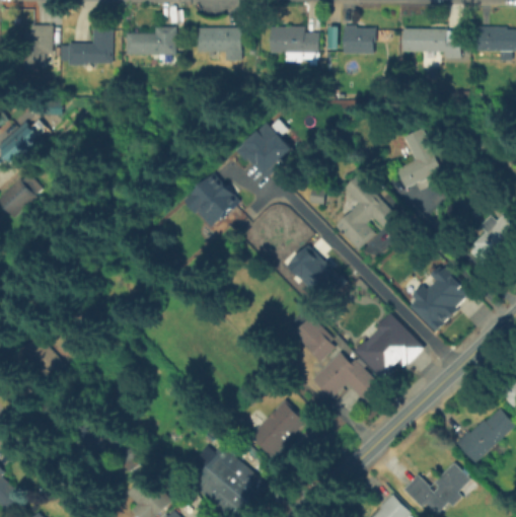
[(113,64),(65,64),(65,44),(94,44),(94,23),(114,23),(113,64)]
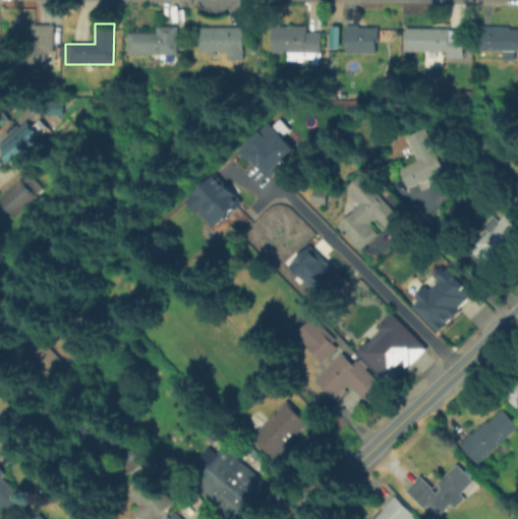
[(327,46),(337,46),(337,23),(327,23),(327,46)]
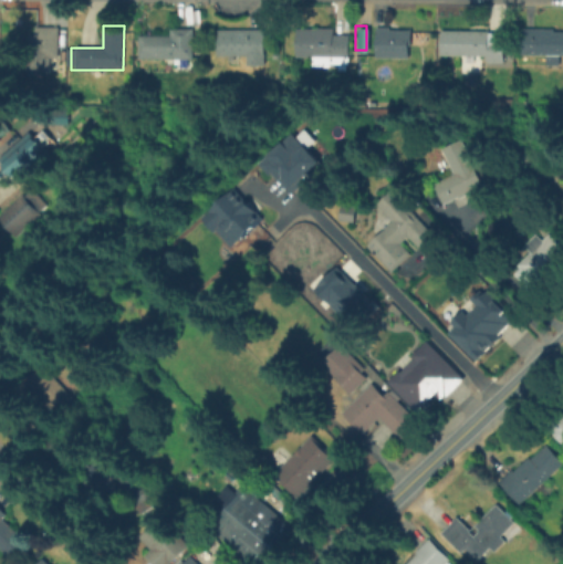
[(49,71),(25,71),(27,28),(59,28),(59,56),(49,56),(49,71)]
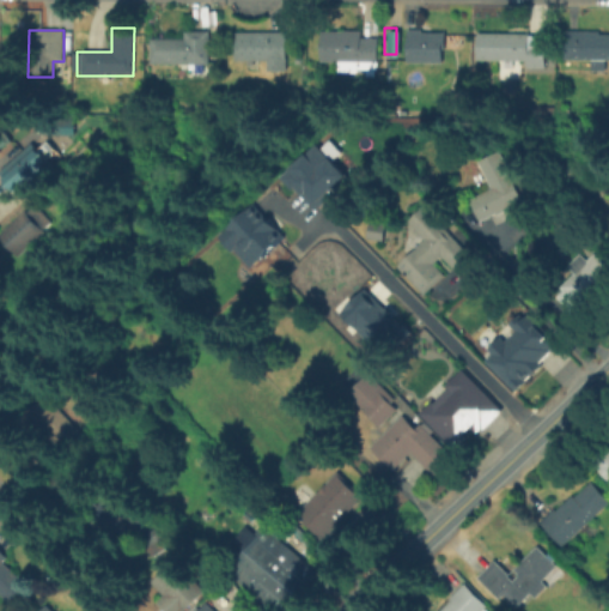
[(528,31),(528,34),(546,34),(546,59),(475,59),(475,30),(528,31)]
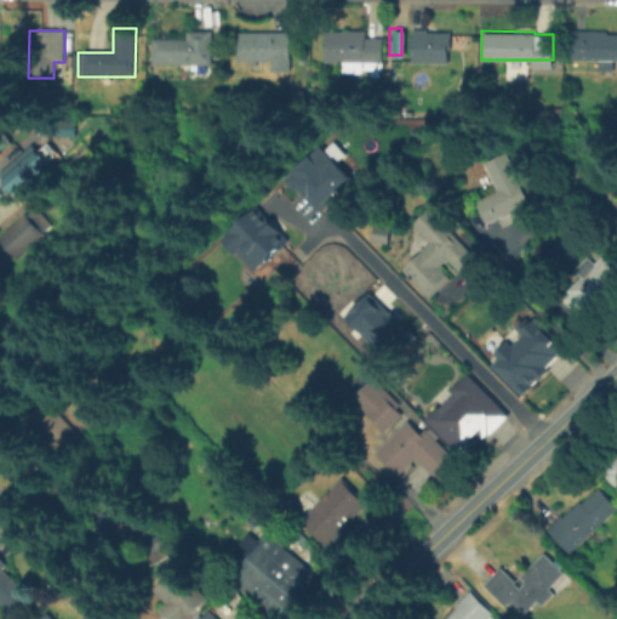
[(211,64),(154,64),(154,38),(186,38),(186,32),(211,32),(211,64)]
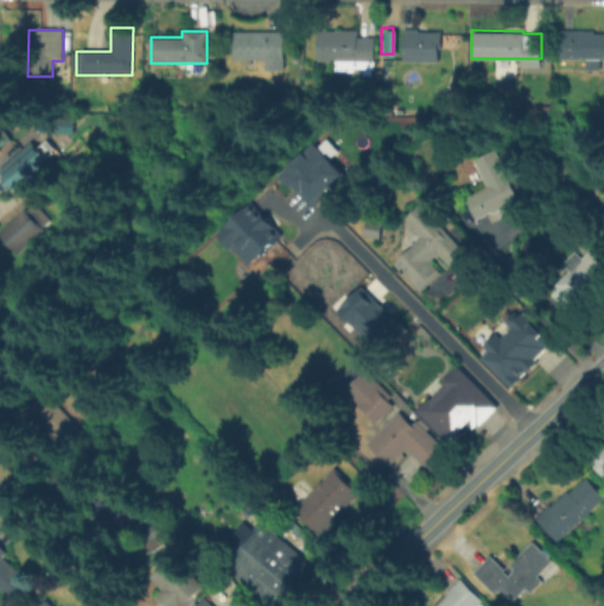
[(357,31),(357,38),(373,38),(373,69),(334,68),(334,57),(317,57),(317,31),(357,31)]
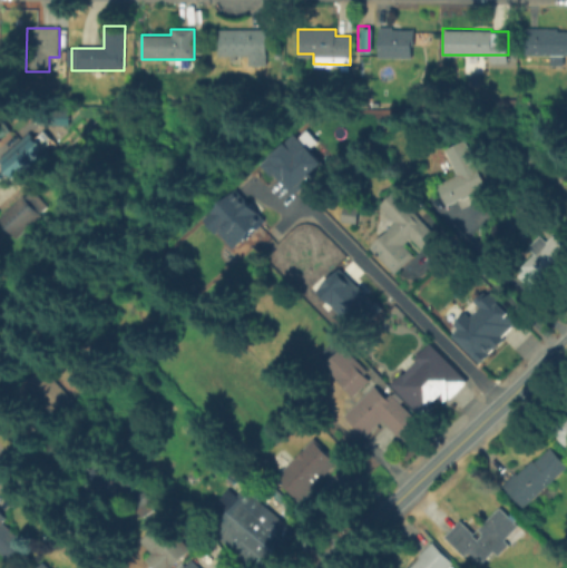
[(265,55),(265,66),(248,66),(248,55),(218,55),(218,30),(265,30),(265,55)]
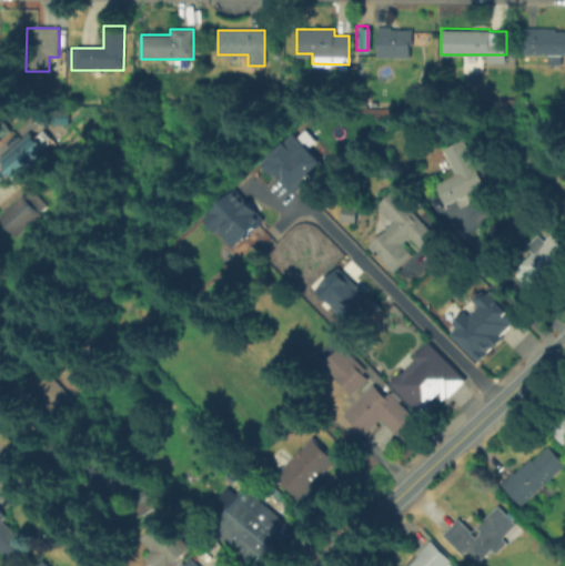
[(413,30),(413,58),(377,58),(377,30),(413,30)]
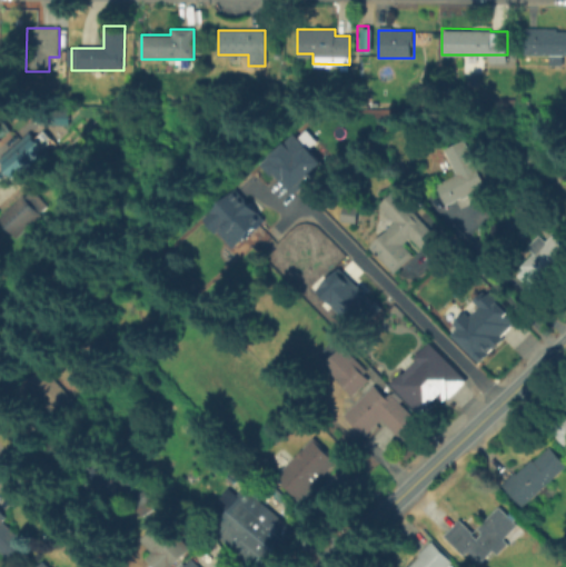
[(524,30),(565,30),(565,55),(554,55),(554,58),(524,58),(524,30)]
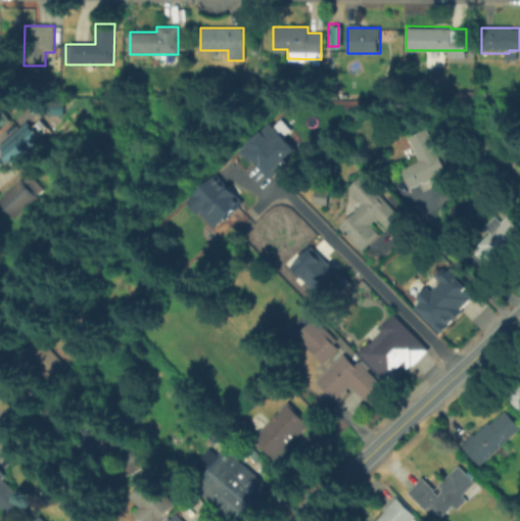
[(236,148),(267,120),(270,124),(278,116),(289,128),(282,135),(293,147),(290,150),(292,152),(266,177),(247,156),(245,158),(236,148)]
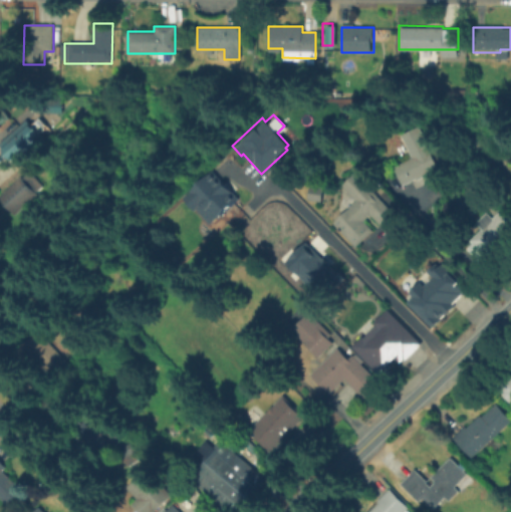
[(0,144),(27,119),(40,136),(14,159),(0,144)]
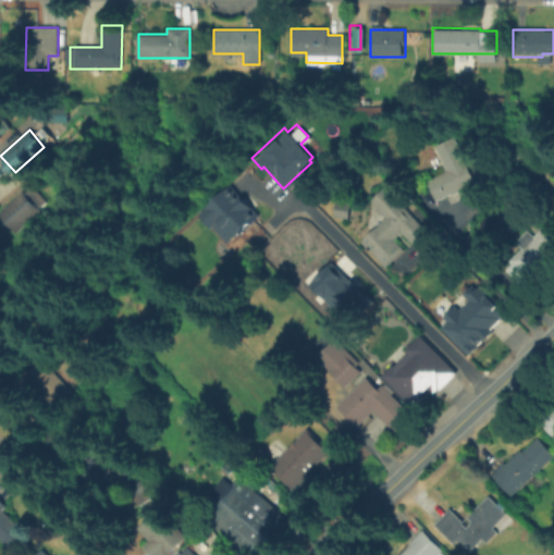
[(454,135),(469,163),(453,172),(460,187),(438,199),(427,177),(442,170),(430,148),(454,135)]
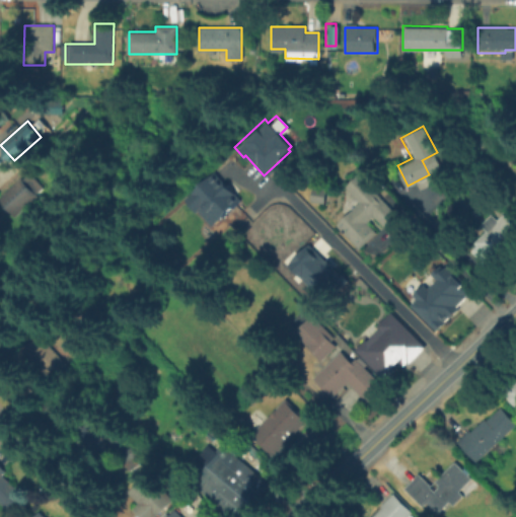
[(180,198),(194,211),(195,209),(208,224),(237,198),(211,169),(180,198)]
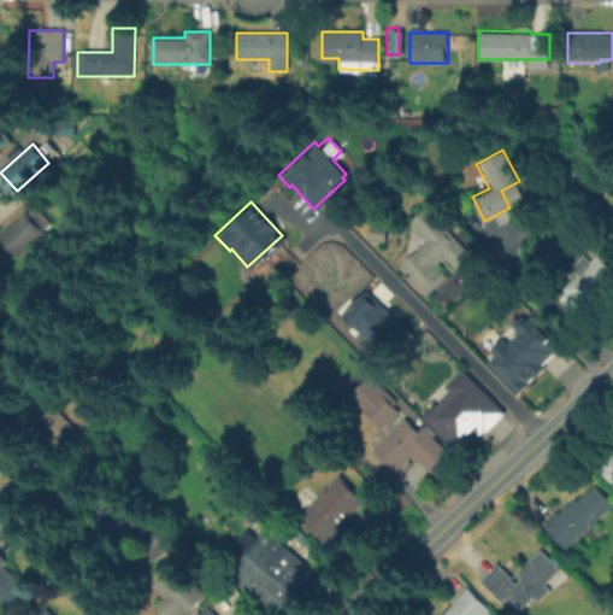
[(400,268),(428,240),(410,222),(425,206),(475,255),(458,271),(443,257),(435,265),(447,277),(429,297),(400,268)]
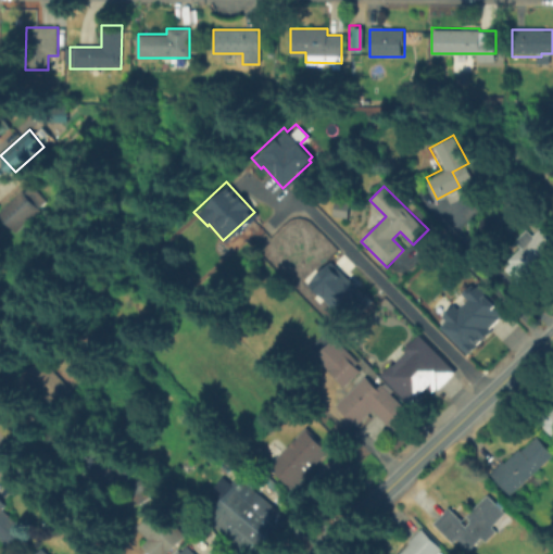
[(0,211),(24,191),(39,209),(13,231),(0,215),(0,211)]
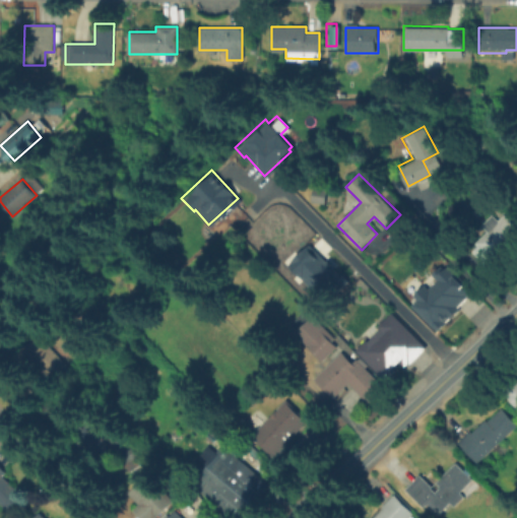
[(313,190),(326,191),(324,203),(312,201),(313,190)]
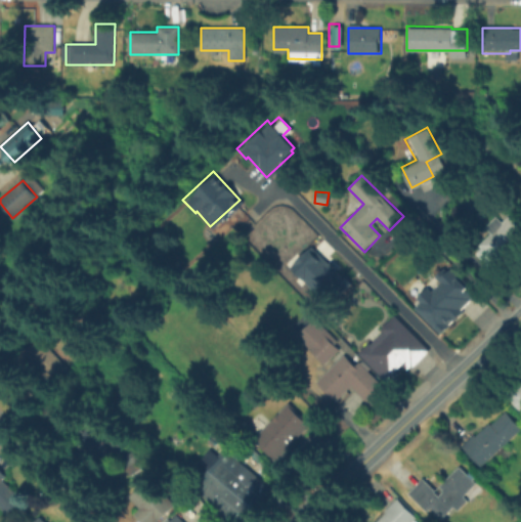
[(490,231),(487,228),(497,219),(503,224),(508,219),(520,232),(520,253),(507,267),(502,262),(497,266),(477,245),(490,231)]
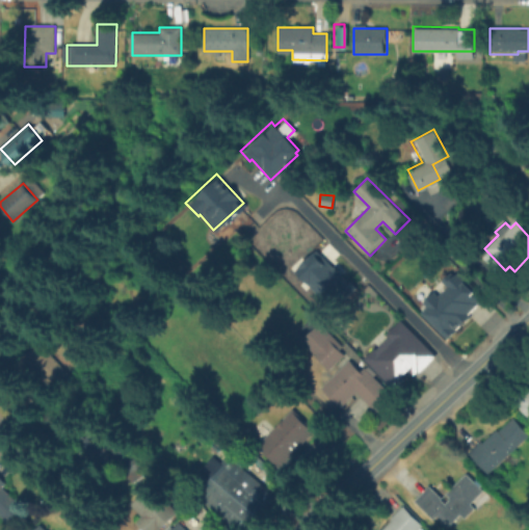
[(292,269),(313,248),(329,266),(332,264),(339,271),(337,273),(350,287),(331,307),(292,269)]
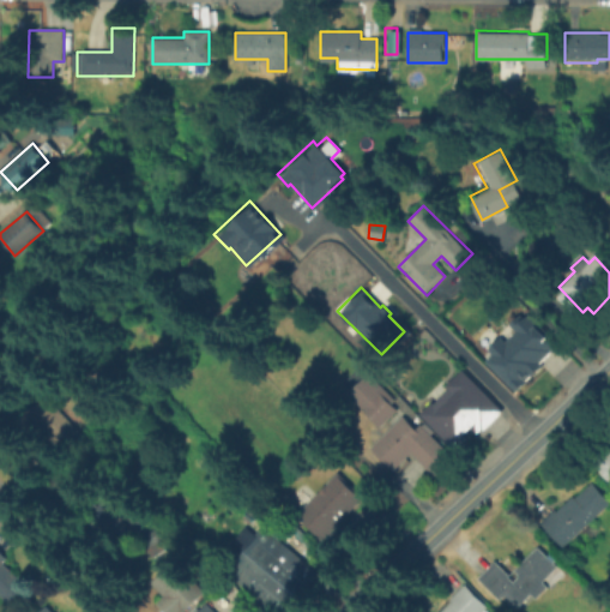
[(481,359),(487,352),(482,347),(496,333),(501,337),(509,329),(503,322),(515,311),(519,315),(524,310),(533,319),(530,322),(542,335),(544,333),(551,341),(545,347),(547,348),(535,360),(537,363),(527,372),(520,378),(521,379),(511,390),(481,359)]
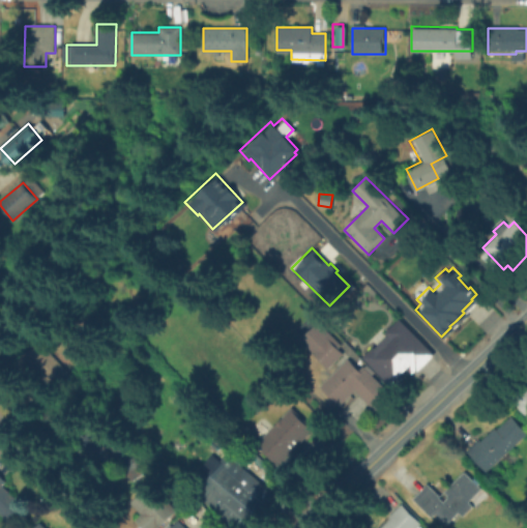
[(358,355),(370,345),(371,346),(384,333),(382,331),(396,317),(430,352),(392,388),(358,355)]
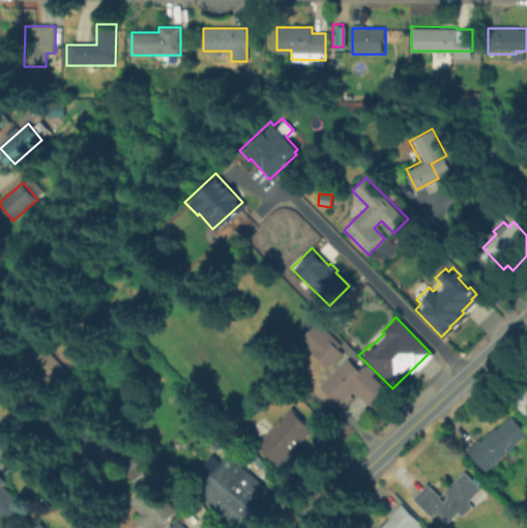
[(316,324),(345,354),(327,371),(299,341),(316,324)]
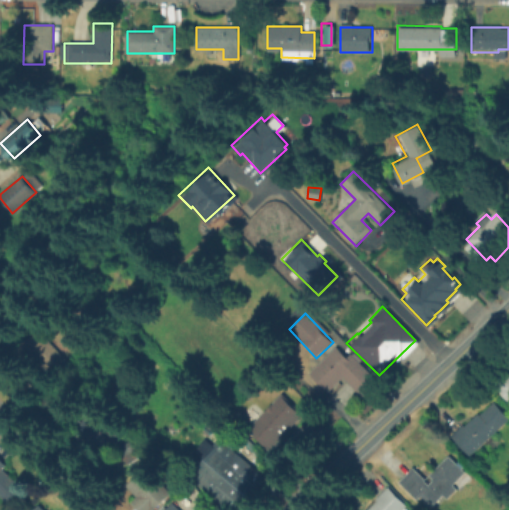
[(328,393),(310,373),(337,346),(350,359),(352,357),(378,383),(363,398),(343,378),(328,393)]
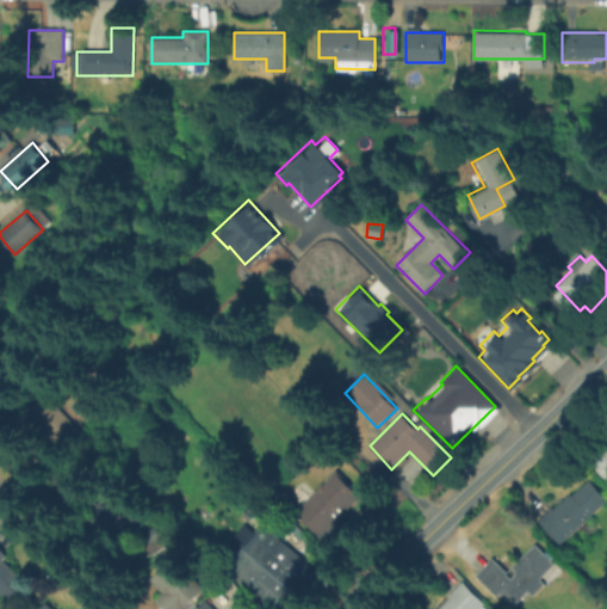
[(606,478),(589,461),(606,442),(606,478)]
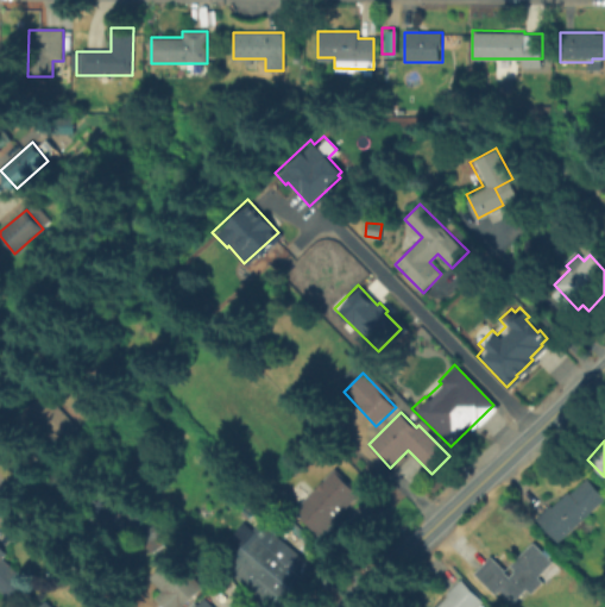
[(359,492),(320,536),(295,513),(334,469),(359,492)]
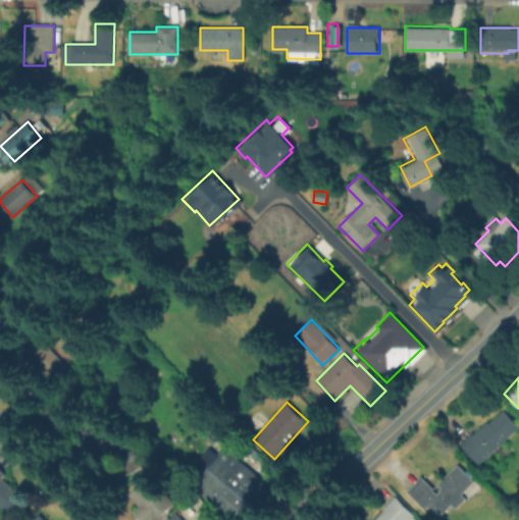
[(518,425),(478,462),(460,443),(502,405),(518,423),(518,425)]
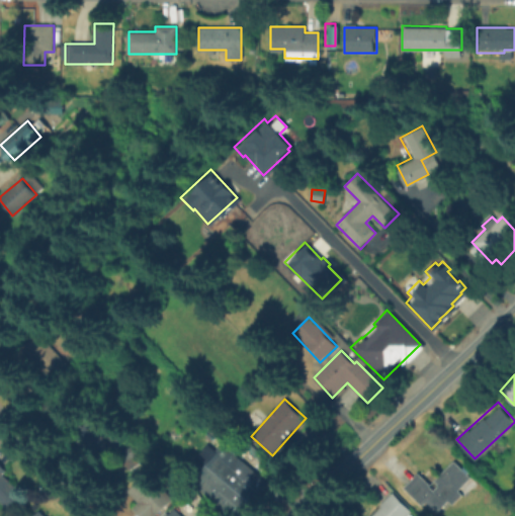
[(221,444),(270,485),(243,515),(229,515),(189,483),(221,444)]
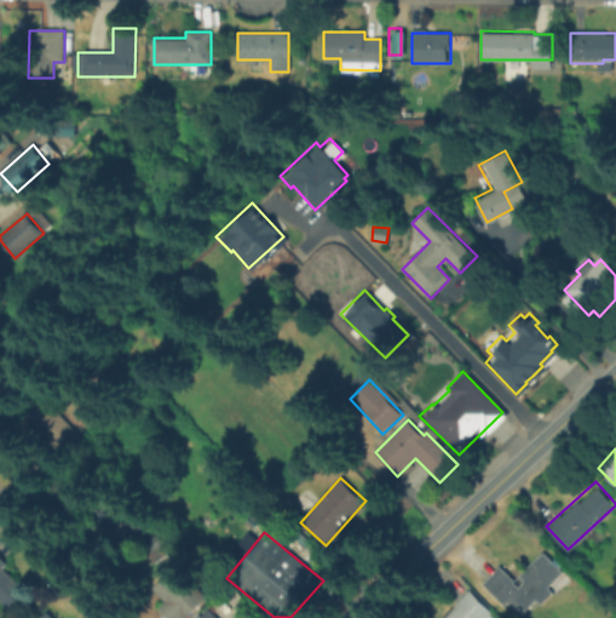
[(140,545),(154,534),(165,548),(151,559),(140,545)]
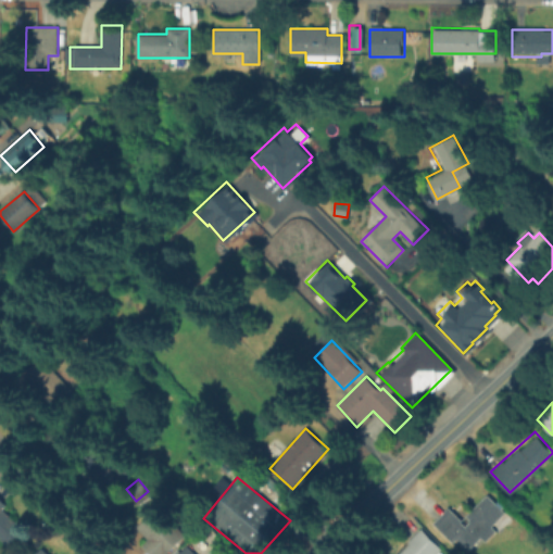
[(464,553),(434,525),(450,508),(468,526),(473,521),(467,516),(486,498),(503,514),(464,553)]
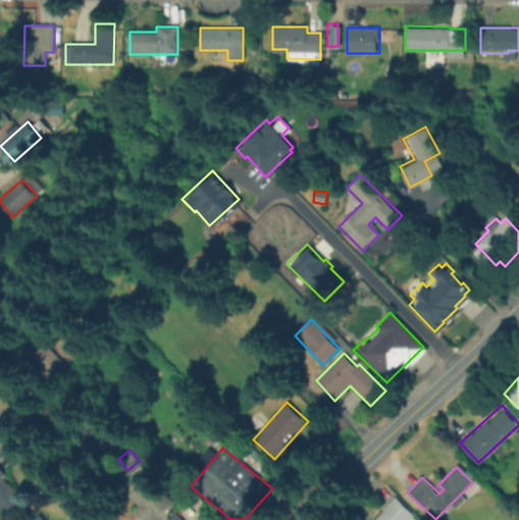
[(0,468),(26,497),(8,513),(0,504),(0,468)]
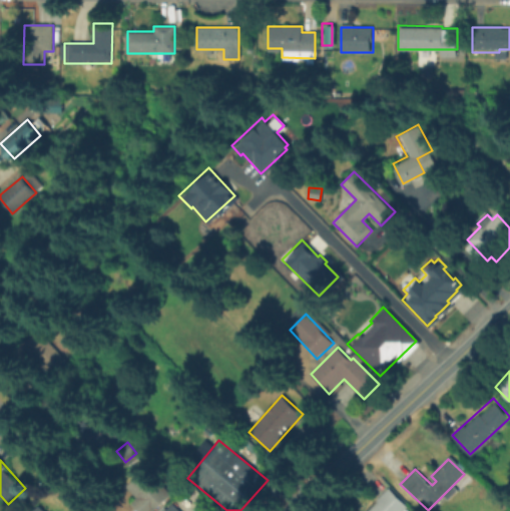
[(151,510),(138,510),(130,501),(136,497),(128,488),(151,468),(172,493),(151,510)]
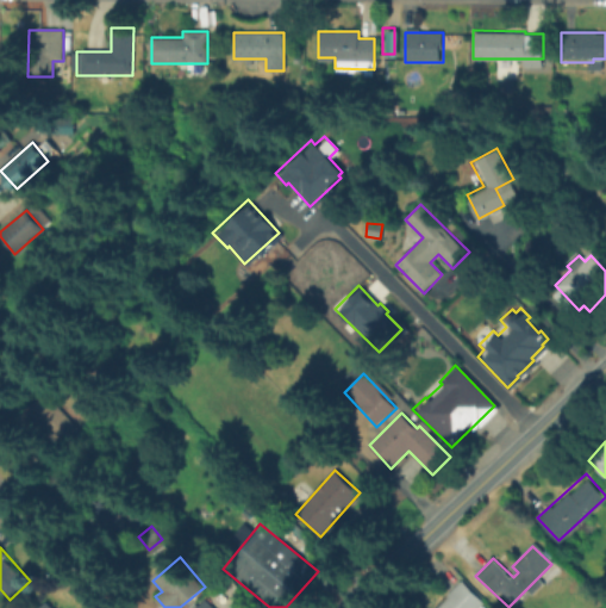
[(438,607),(462,582),(485,602),(479,607),(438,607)]
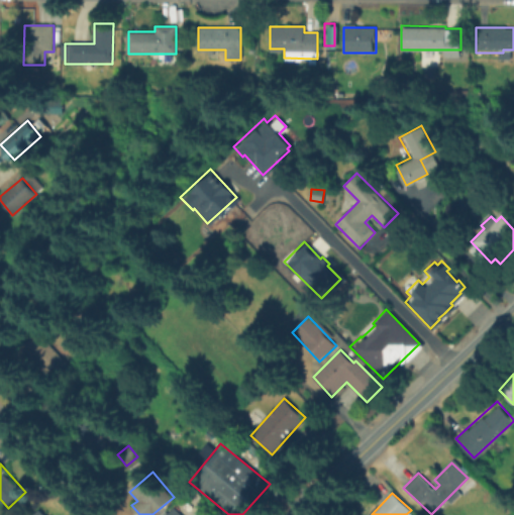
[(158,514),(179,514),(168,504),(158,514)]
